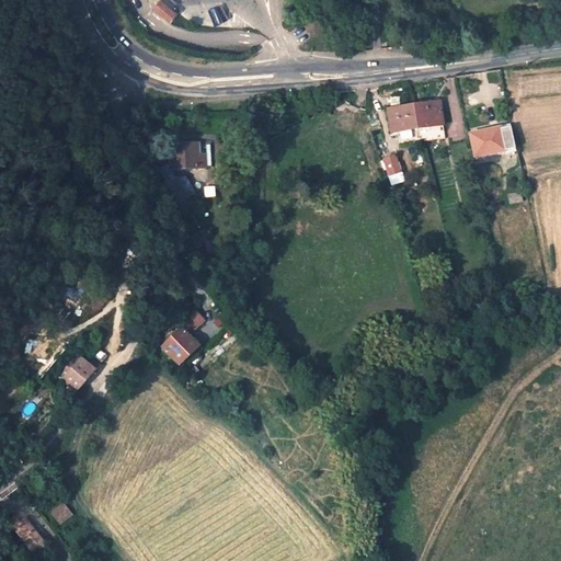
[(173,21),(160,6),(153,11),(167,26),(173,21)]
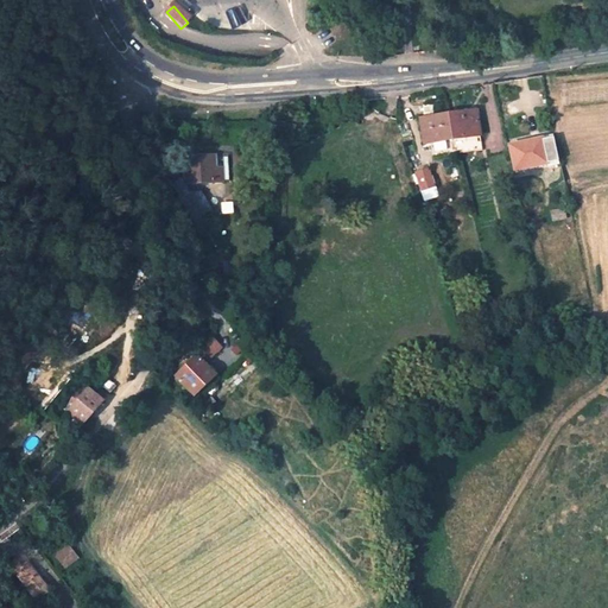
[(449,115),(453,140),(456,156),(473,152),(470,138),(480,137),(476,111),(449,115)]
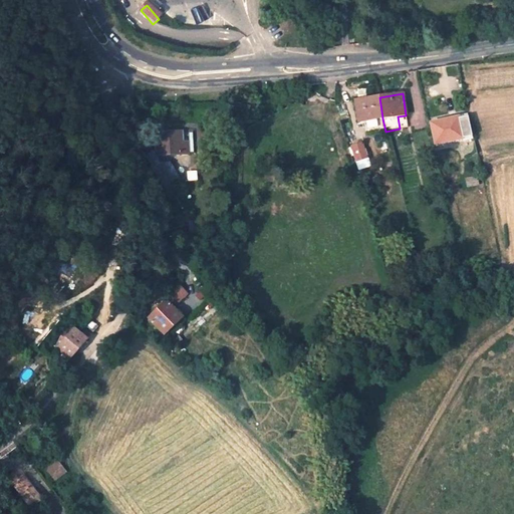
[(382,118),(379,97),(355,100),(358,121),(364,121),(366,134),(386,132),(382,118)]
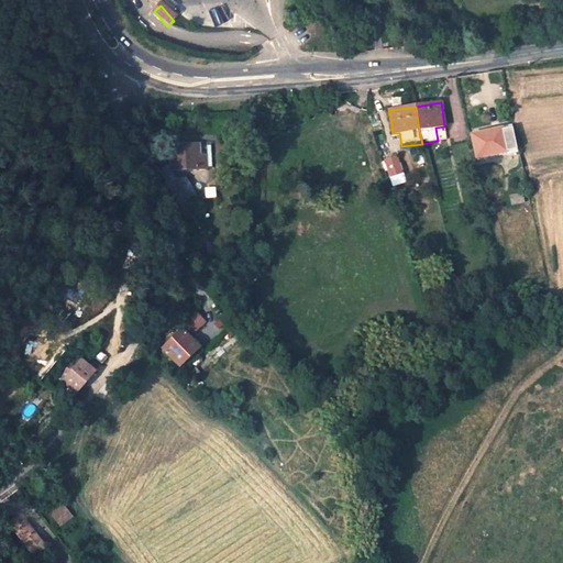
[(446,140),(444,127),(435,128),(438,141),(446,140)]
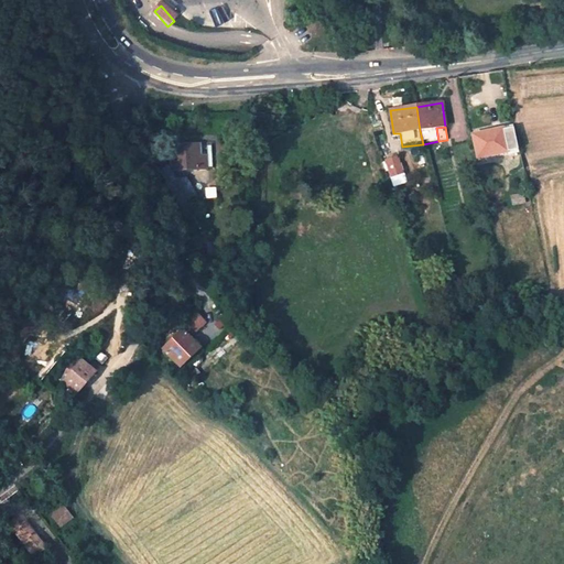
[(478,159),(517,150),(512,127),(474,136),(478,159)]
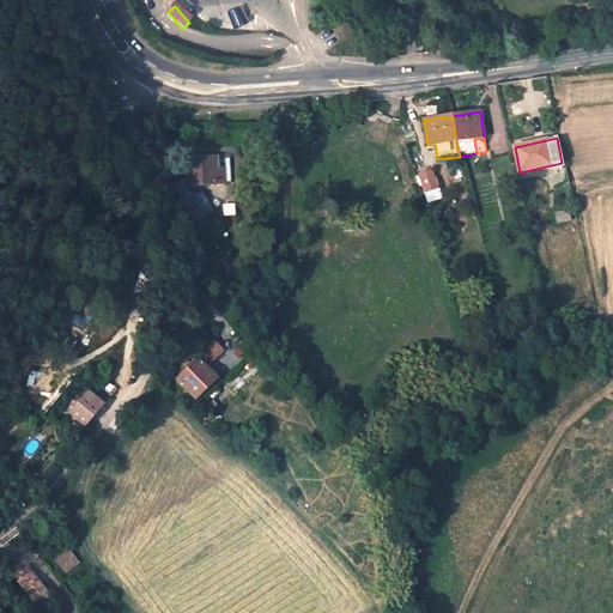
[(230,158),(218,159),(218,170),(224,169),(225,183),(231,183),(230,158)]
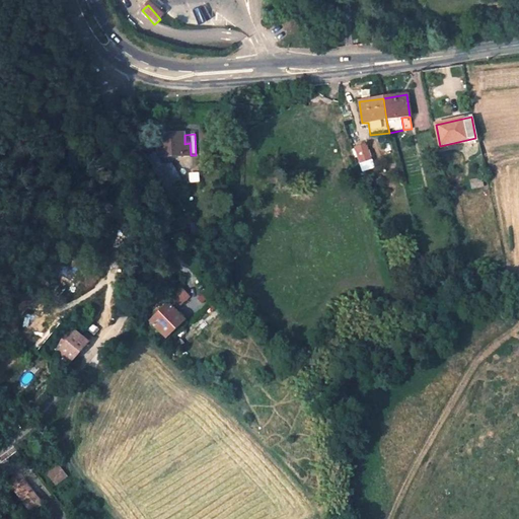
[(184,135),(157,136),(159,157),(191,155),(190,143),(184,144),(184,135)]
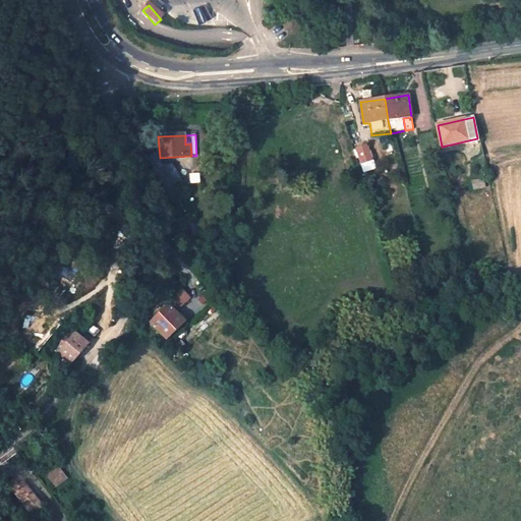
[(367,161),(364,147),(357,149),(361,162),(367,161)]
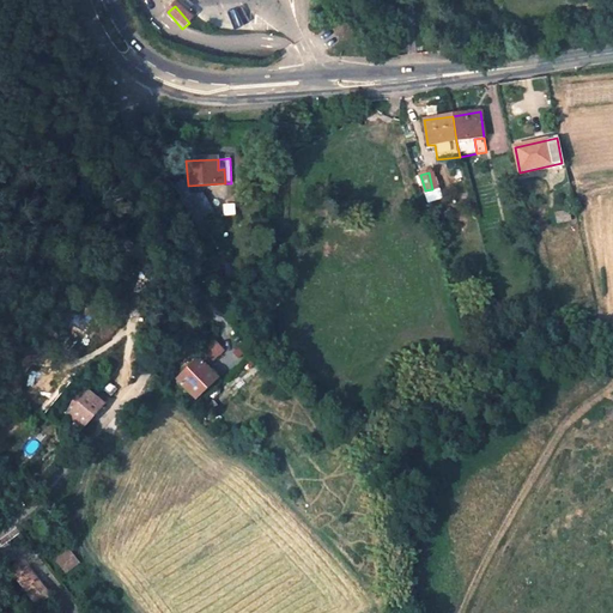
[(201,194),(189,195),(182,181),(173,187),(202,237),(208,234),(205,224),(216,218),(201,194)]
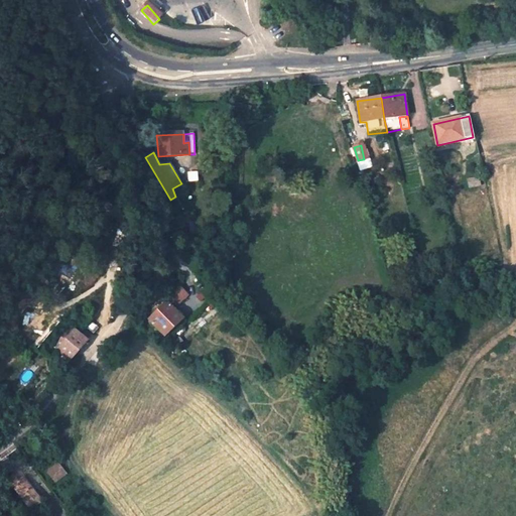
[(470,188),(481,185),(479,176),(468,178),(470,188)]
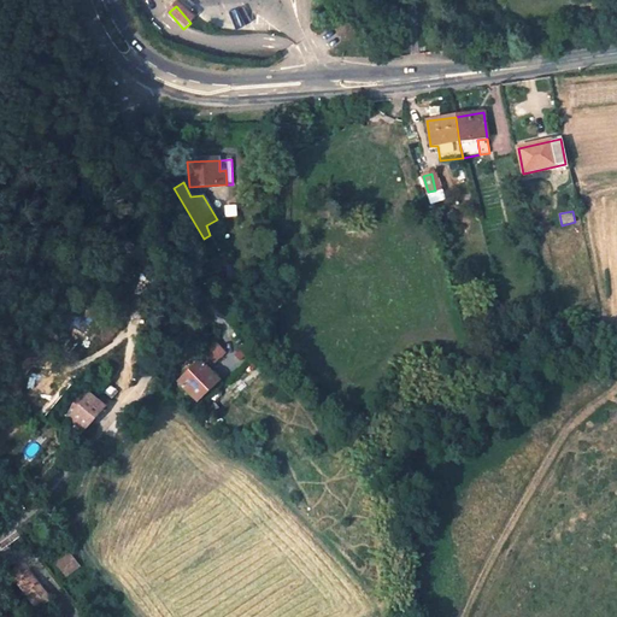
[(218,294),(225,289),(216,277),(209,282),(218,294)]
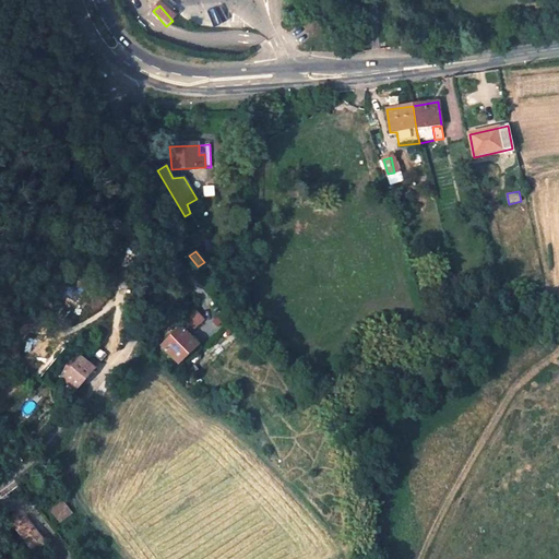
[(242,287),(242,272),(232,272),(233,288),(242,287)]
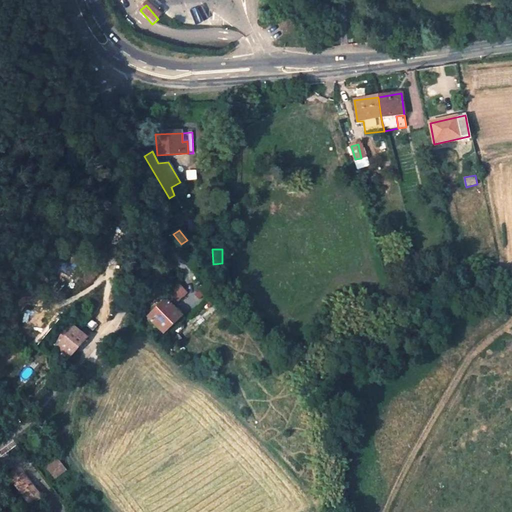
[(81,268),(73,262),(67,270),(75,275),(81,268)]
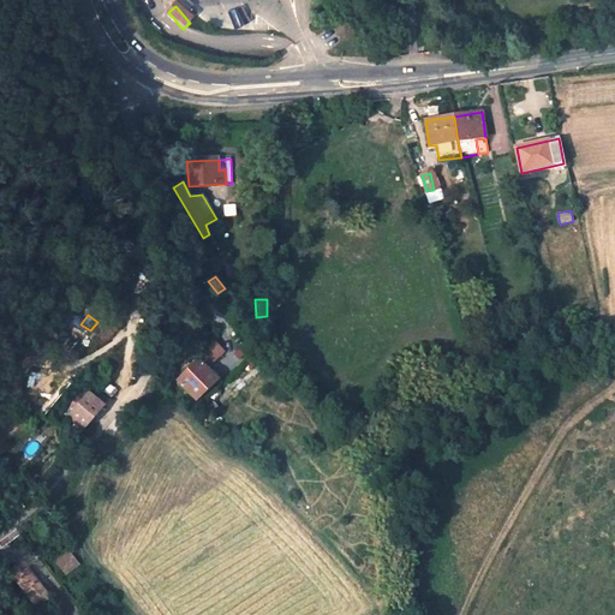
[(544,328),(531,327),(530,339),(544,340),(544,328)]
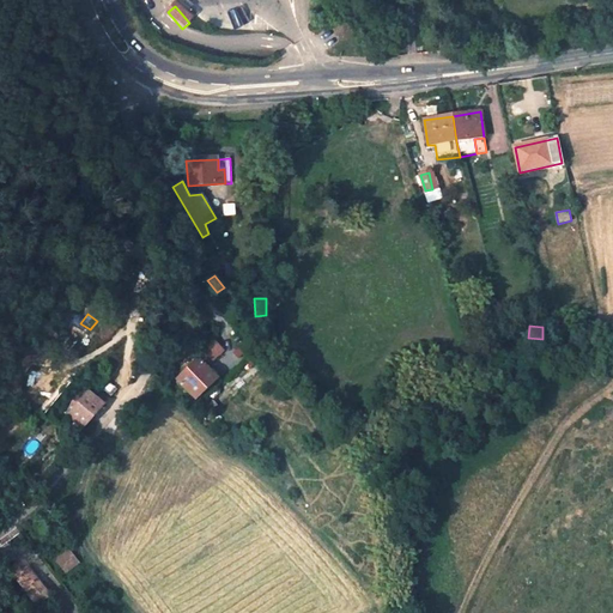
[(449,332),(451,347),(461,346),(457,331),(449,332)]
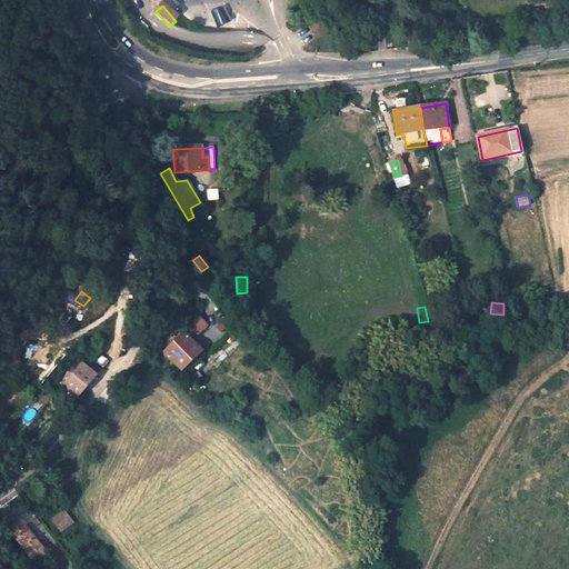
[(187,326),(196,337),(209,326),(199,315),(187,326)]
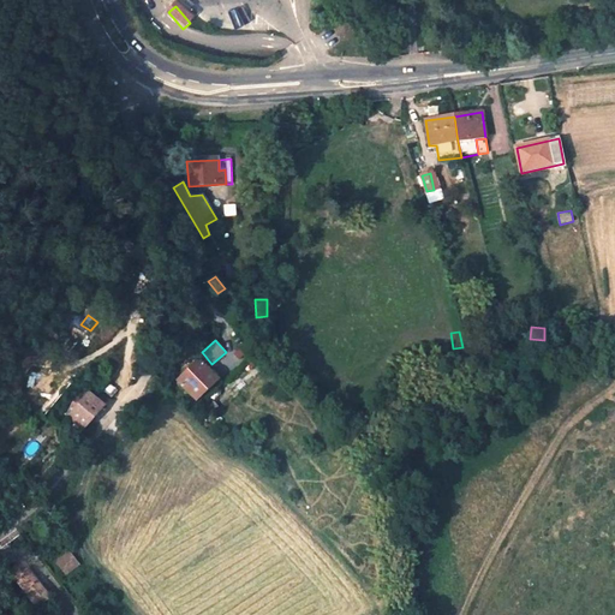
[(257,360),(248,348),(243,352),(251,360),(254,363),(257,360)]
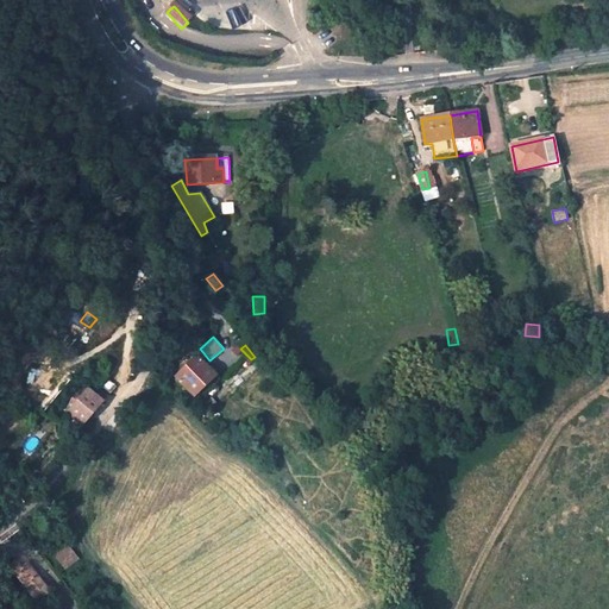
[(217,377),(198,357),(176,378),(194,397),(217,377)]
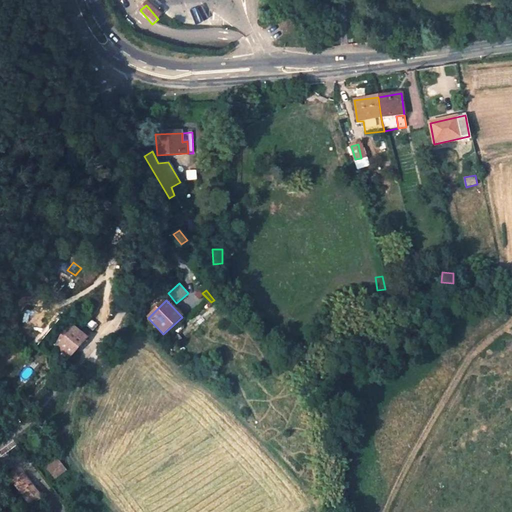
[(211,302),(209,300),(187,320),(197,330),(218,310),(211,302)]
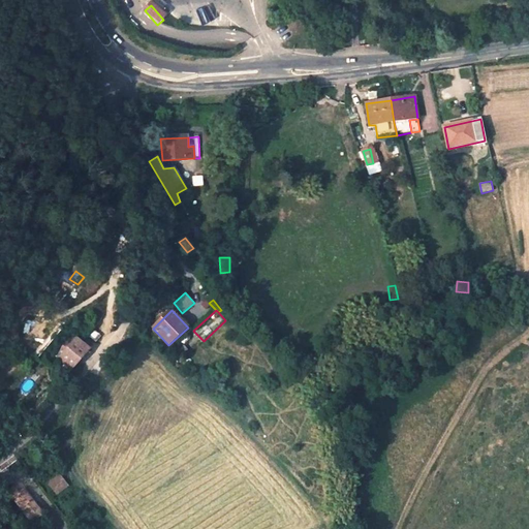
[(40,329),(31,322),(24,333),(30,337),(23,346),(34,355),(53,332),(43,324),(40,329)]
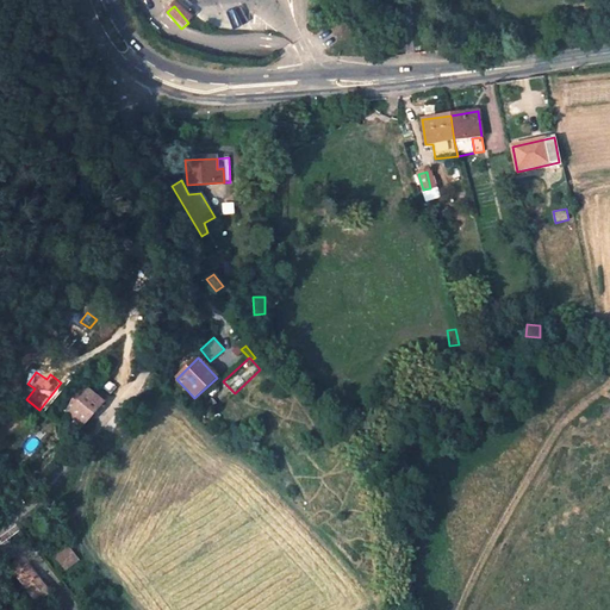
[(68,374),(61,383),(39,410),(44,414),(73,378),(68,374)]
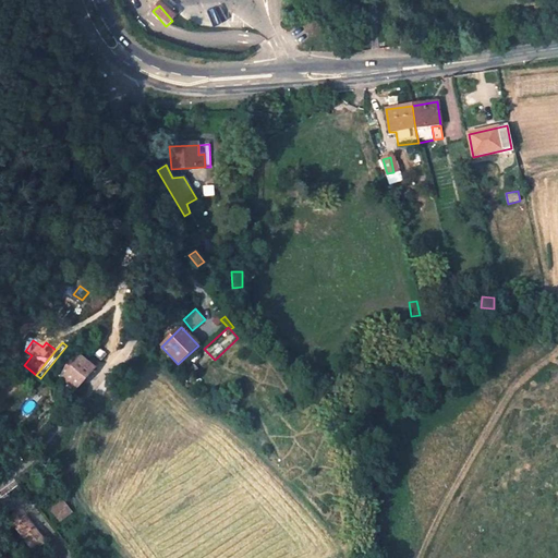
[(108,354),(96,344),(91,351),(101,361),(108,354)]
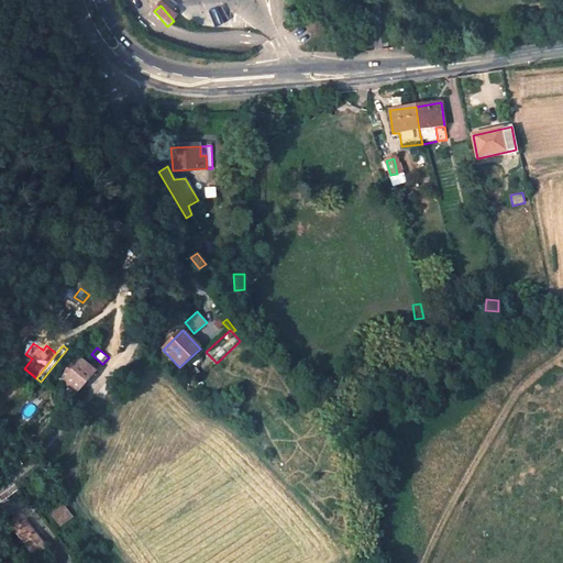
[(96,372),(81,361),(63,382),(76,394),(96,372)]
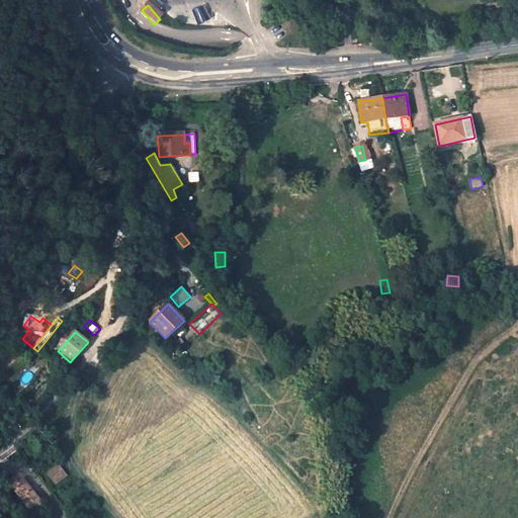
[(63,478),(56,468),(49,473),(55,483),(63,478)]
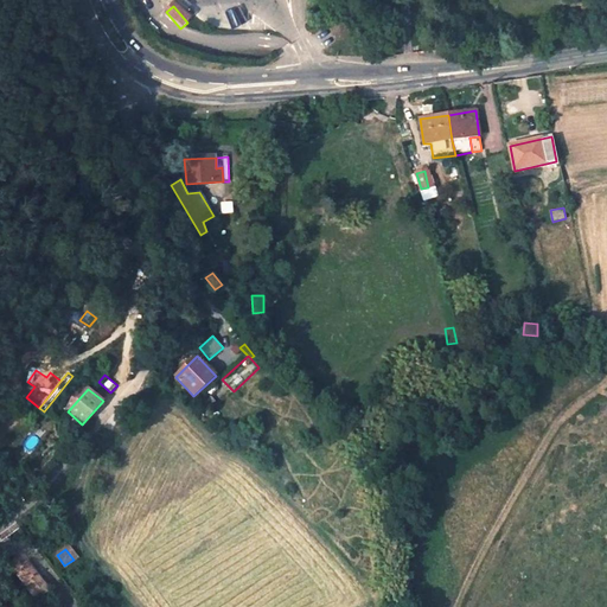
[(10,564),(37,600),(49,590),(26,562),(21,566),(17,558),(10,564)]
